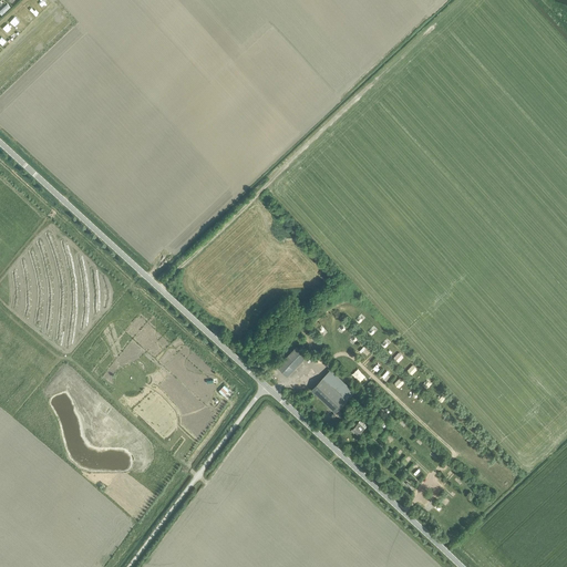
[(277,367),(288,375),(307,356),(297,346),(277,367)]
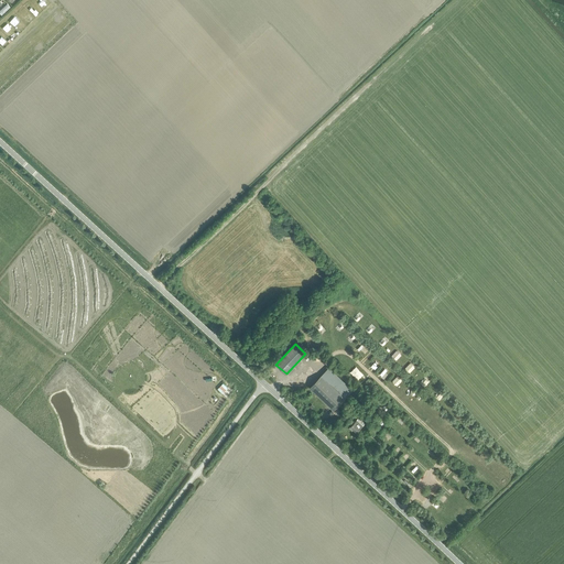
[(310,388),(334,410),(353,390),(328,367),(310,388)]
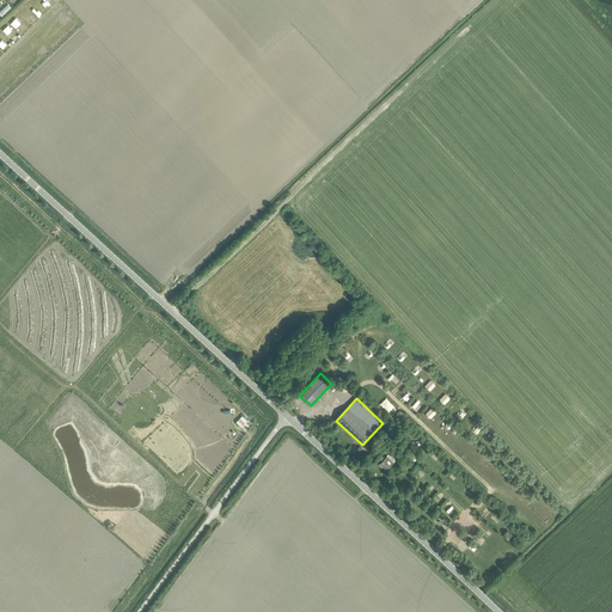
[(380,463),(387,469),(393,461),(386,456),(380,463)]
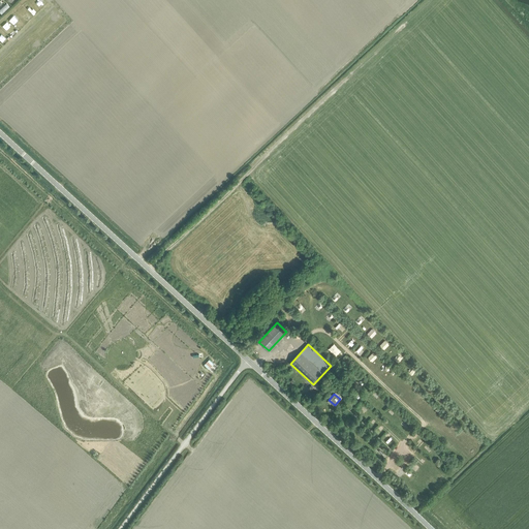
[(384,402),(390,399),(385,394),(380,397),(384,402)]
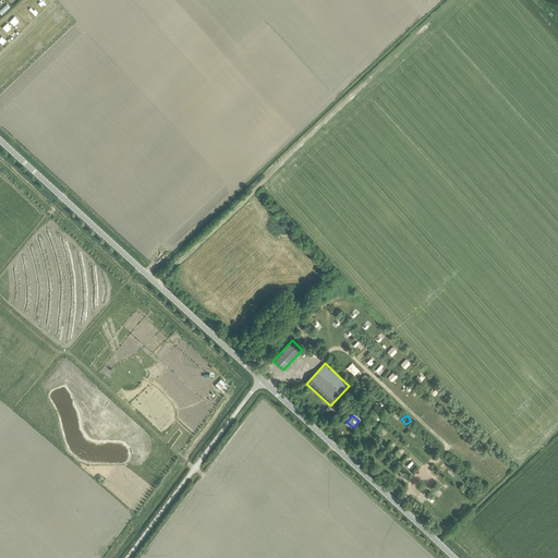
[(414,426),(411,429),(416,436),(421,432),(414,426)]
